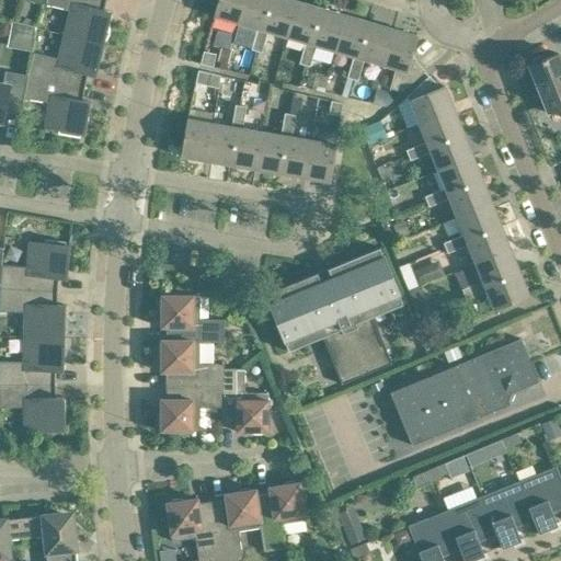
[(102,18),(105,0),(45,0),(44,4),(72,11),(67,35),(103,44),(110,19),(102,18)]
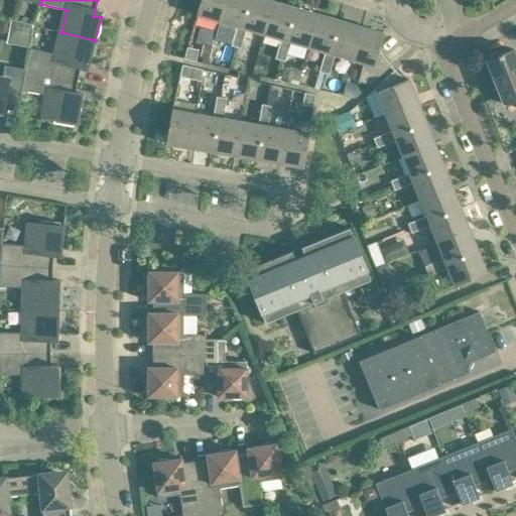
[(219,22),(224,0),(201,0),(197,15),(219,22)]
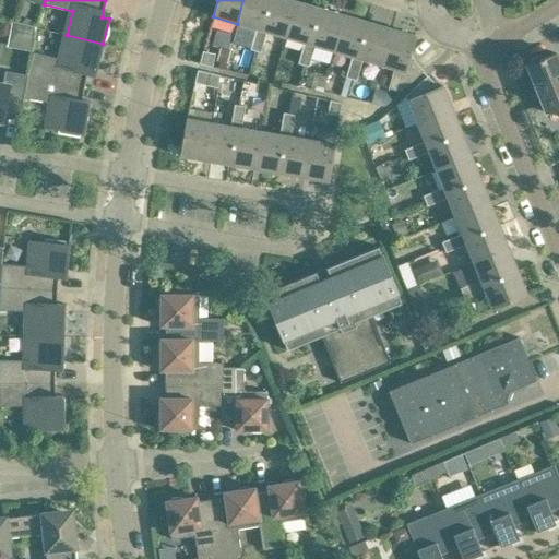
[(269,0),(242,0),(237,24),(256,30),(261,31),(269,0)]
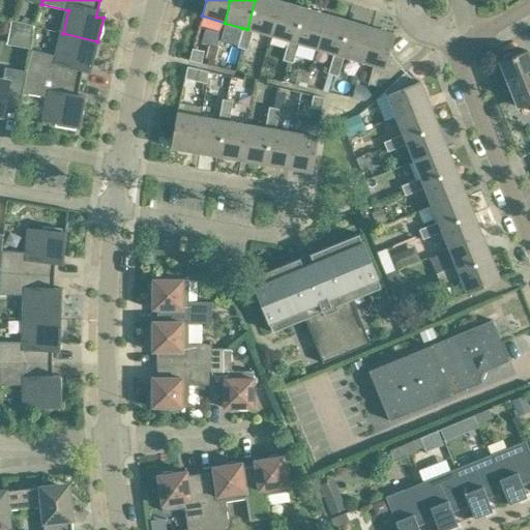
[(281,1),(276,0),(255,0),(247,29),(242,28),(240,37),(249,40),(253,30),(270,35),(281,1)]
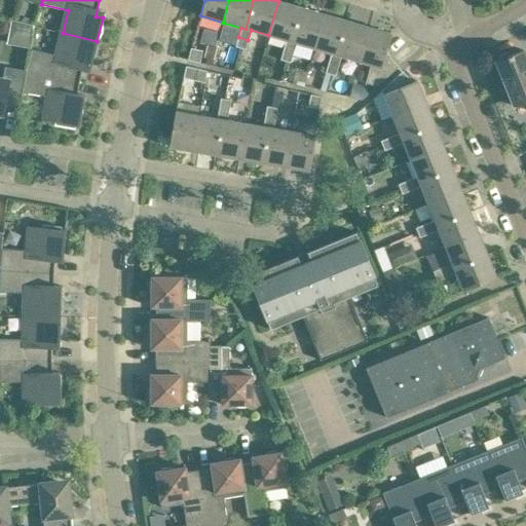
[(301,7),(278,1),(268,35),(286,40),(291,42),(301,7)]
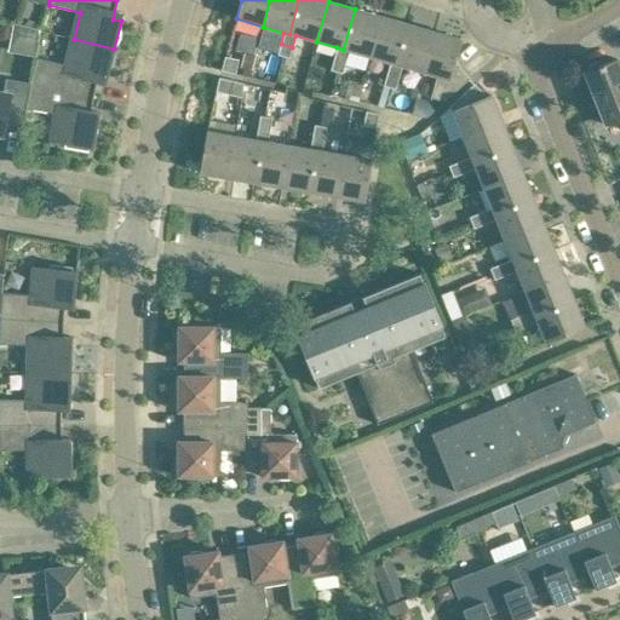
[(382,17),(355,9),(343,50),(337,47),(333,59),(345,63),(349,51),(369,57),(382,17)]
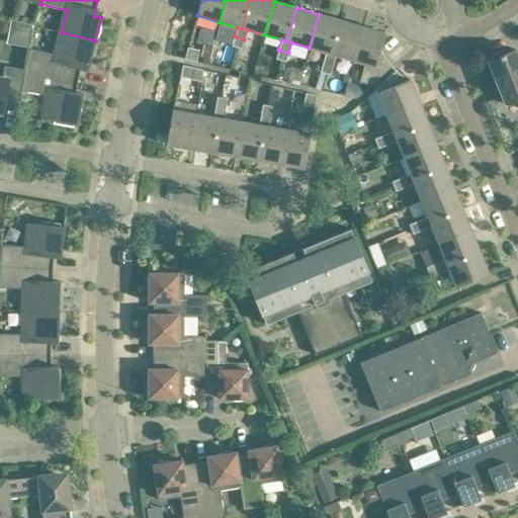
[(341,20),(319,14),(309,48),(326,53),(331,55),(341,20)]
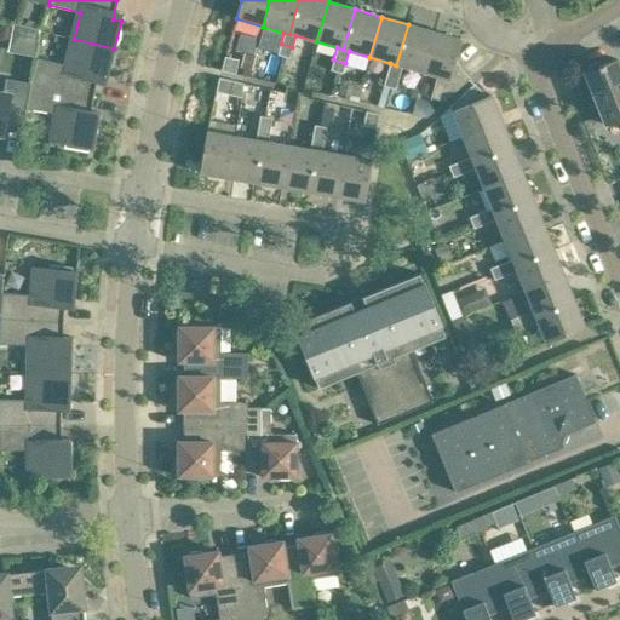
[(34,21),(30,38),(46,41),(50,24),(34,21)]
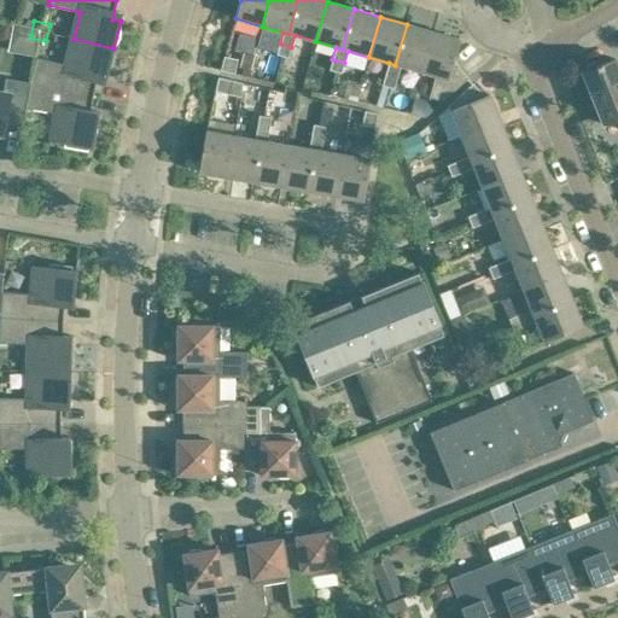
[(433,33),(407,24),(395,65),(389,63),(385,75),(397,77),(401,66),(421,73),(433,33)]
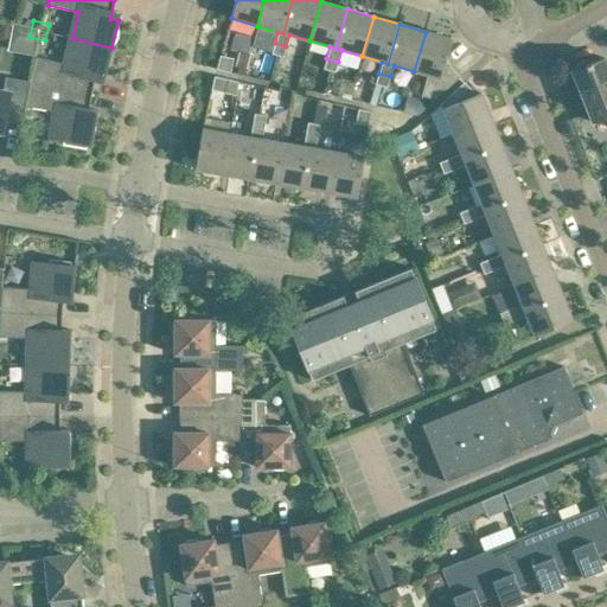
[(452,39),(426,32),(414,71),(427,75),(421,96),(434,100),(459,77),(445,62),(452,39)]
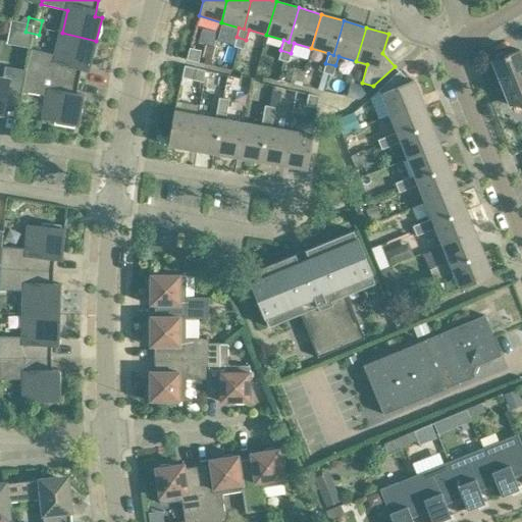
[(90,65),(96,41),(62,33),(56,55),(31,49),(25,70),(79,82),(83,63),(90,65)]
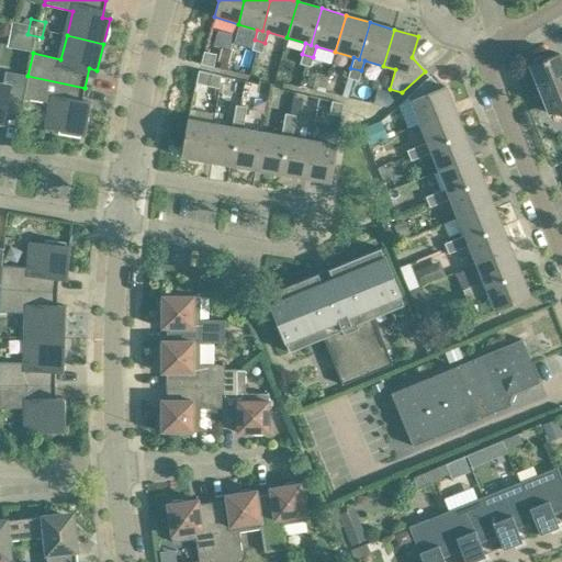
[(265,43),(255,40),(251,51),(261,54),(265,43)]
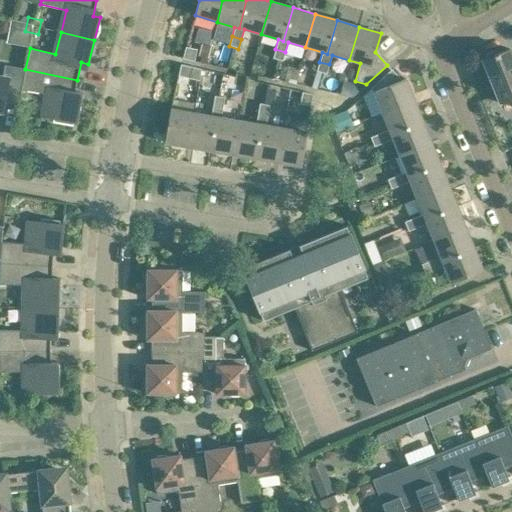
[(197,50),(186,47),(182,59),(194,62),(197,50)]
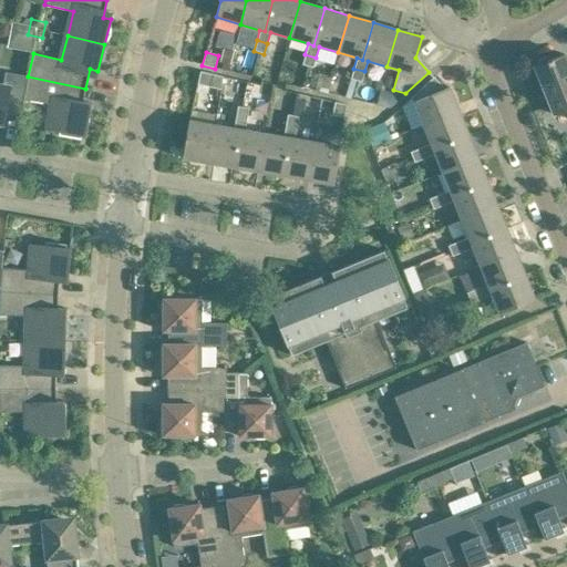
[(316,58),(305,54),(302,64),(312,68),(316,58)]
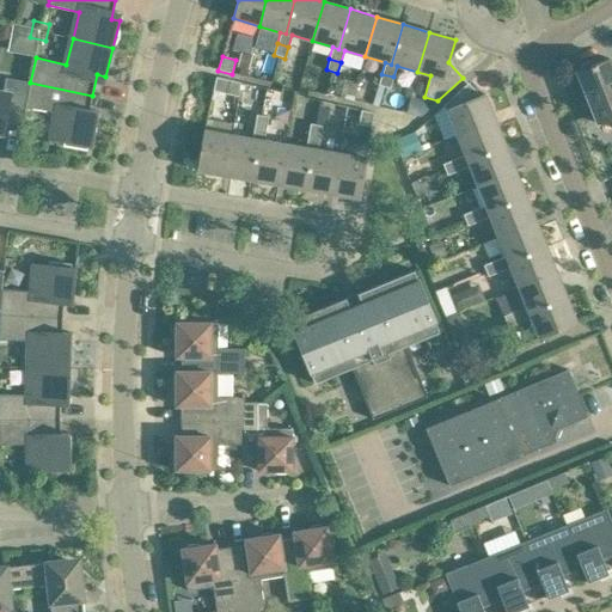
[(611,67),(609,59),(576,72),(597,124),(611,117),(611,67)]
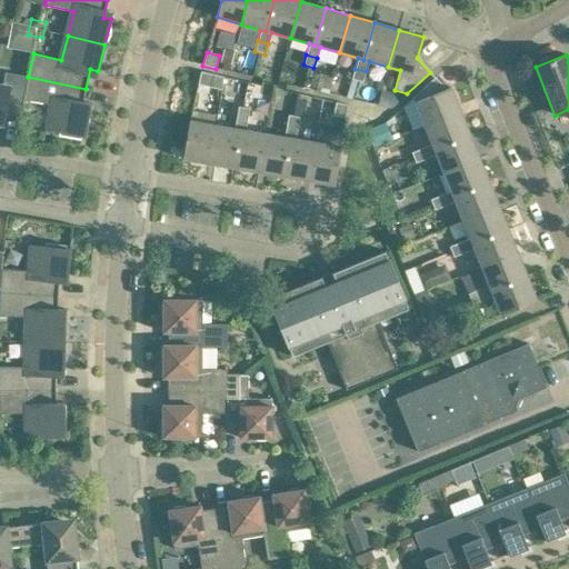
[(366,71),(355,69),(351,79),(362,82),(366,71)]
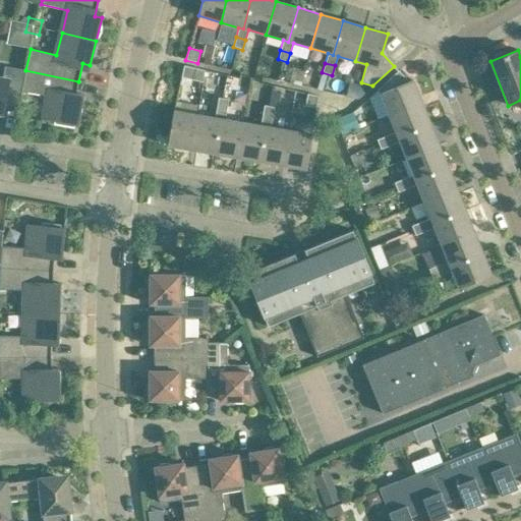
[(3,78),(0,77),(0,114),(3,115),(5,100),(19,102),(21,92),(25,69),(5,66),(3,78)]
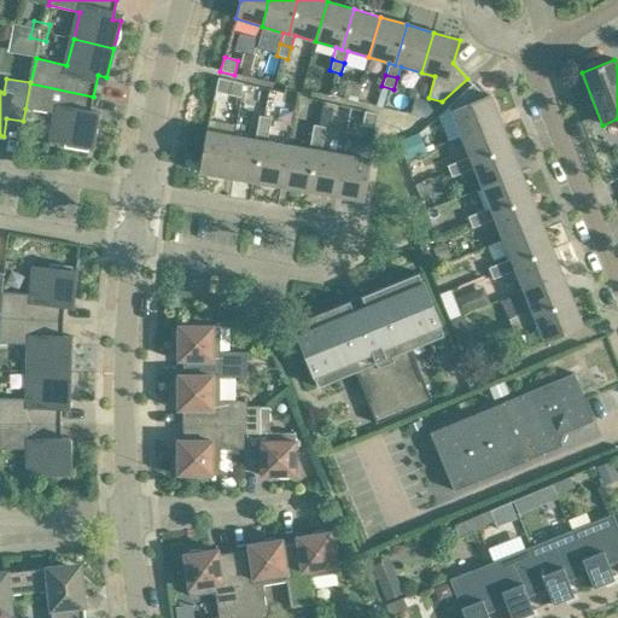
[(228,95),(231,81),(219,79),(215,92),(228,95)]
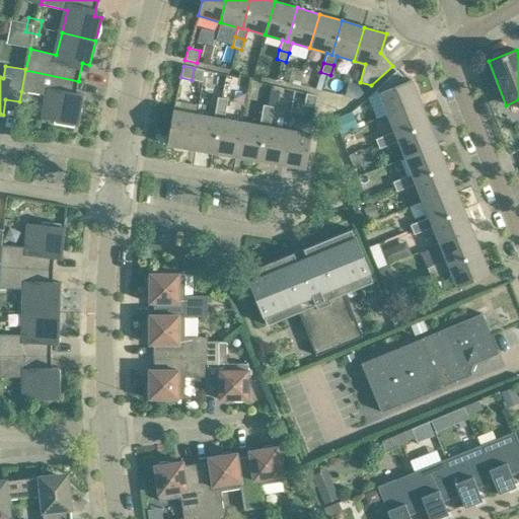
[(203,70),(194,68),(192,80),(200,82),(203,70)]
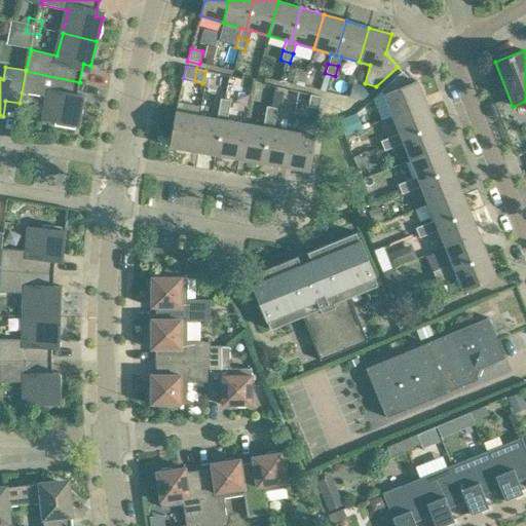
[(76,101),(77,95),(79,82),(26,71),(23,92),(45,97),(41,120),(54,122),(54,125),(74,129),(75,126),(79,126),(83,102),(76,101)]
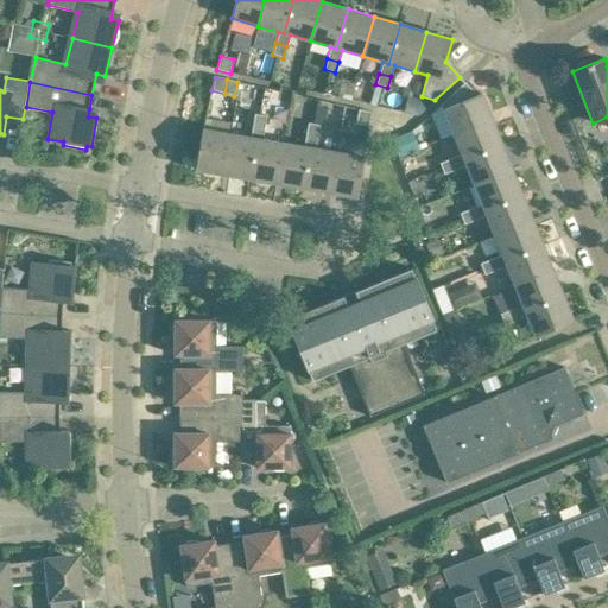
[(442,103),(454,134),(492,119),(481,94),(476,96),(464,83),(442,103)]
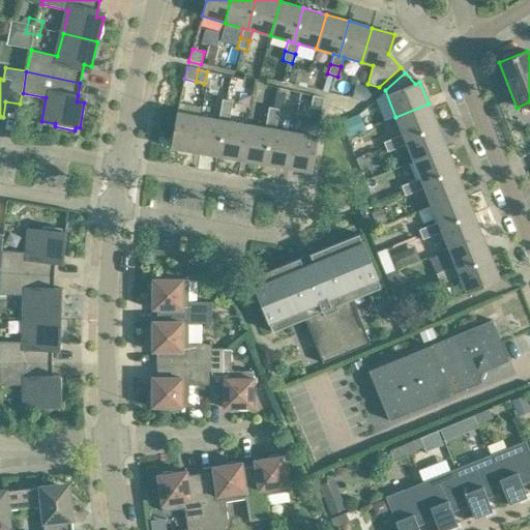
[(291,81),(289,97),(306,99),(308,83),(291,81)]
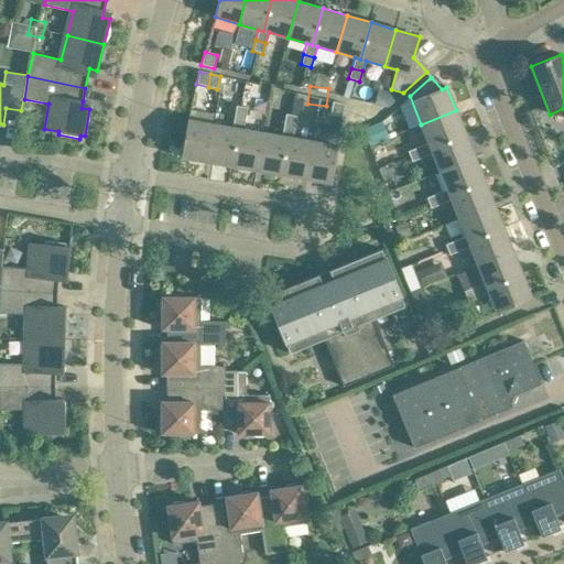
[(329,115),(342,117),(345,105),(333,101),(329,115)]
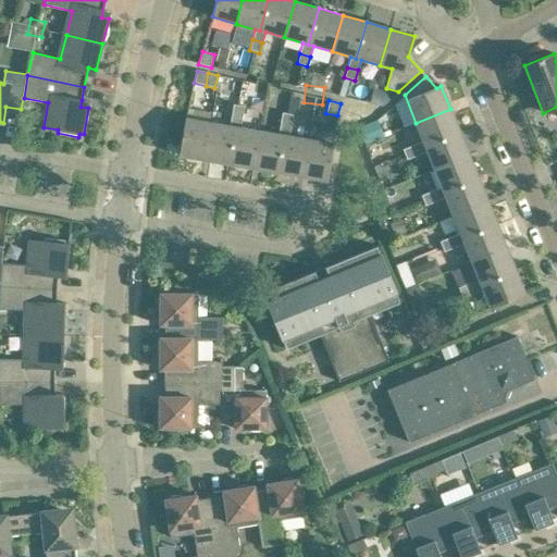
[(232,115),(243,118),(244,108),(234,106),(232,115)]
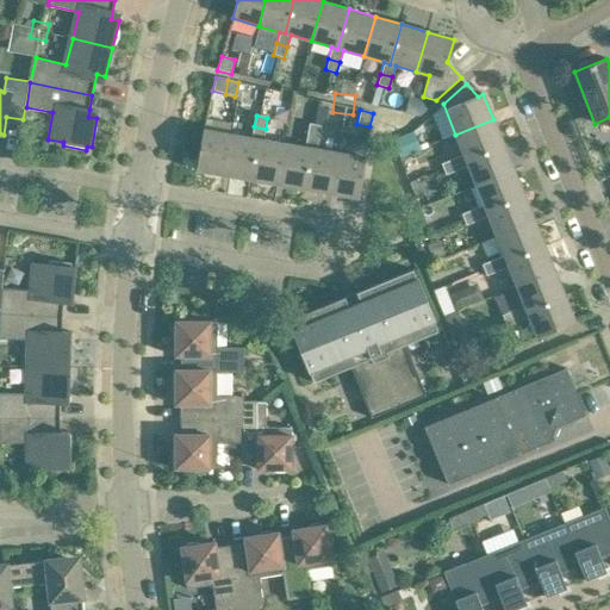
[(493,119),(455,135),(464,155),(466,160),(504,145),(493,119)]
